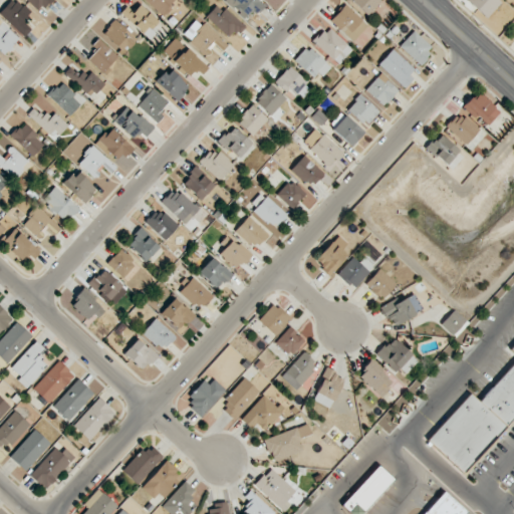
[(10,0),(0,11),(0,15),(23,37),(31,28),(24,22),(32,14),(16,0),(10,0)]
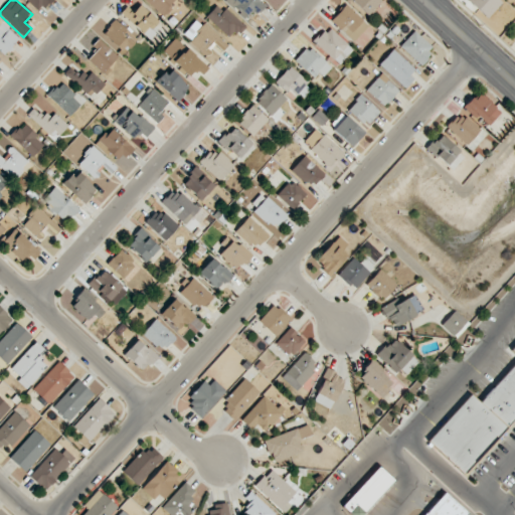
[(50,0),(26,0),(39,12),(50,0)]
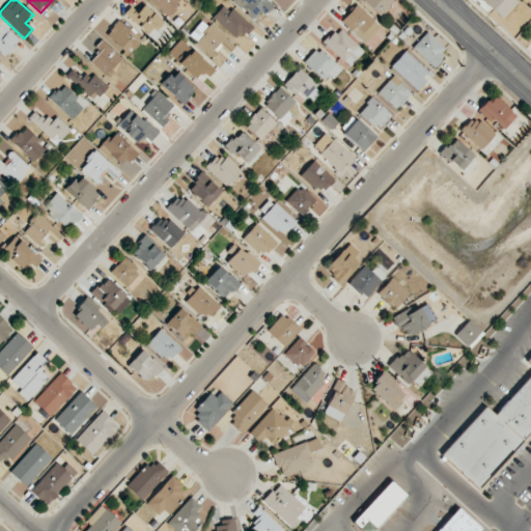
[(138,0),(126,14),(149,35),(163,21),(139,0),(138,0)]
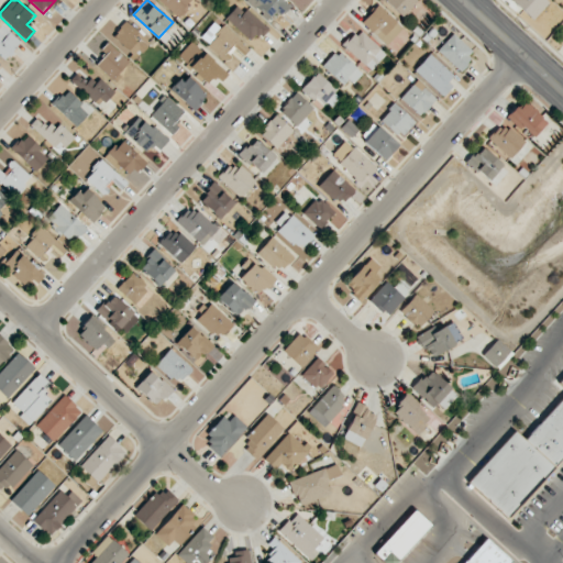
[(158,0),(177,17),(191,0),(158,0)]
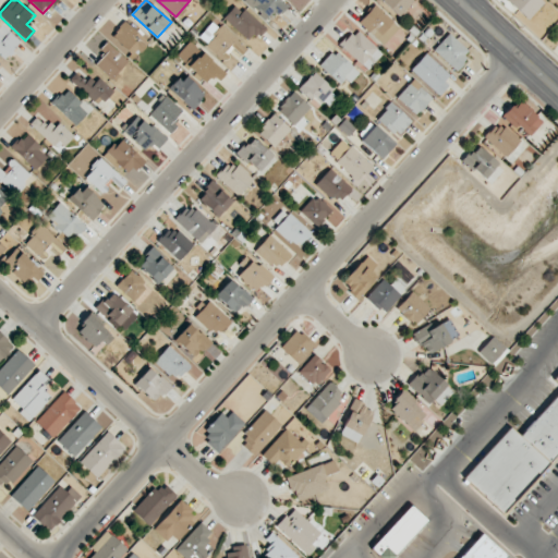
[(244,0),(267,23),(284,4),(280,0),(244,0)]
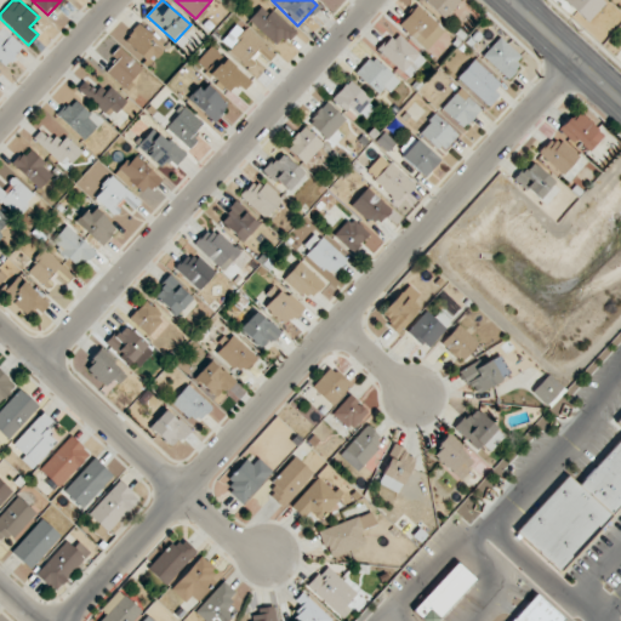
[(457,0),(423,0),(444,18),(460,1),(457,0)]
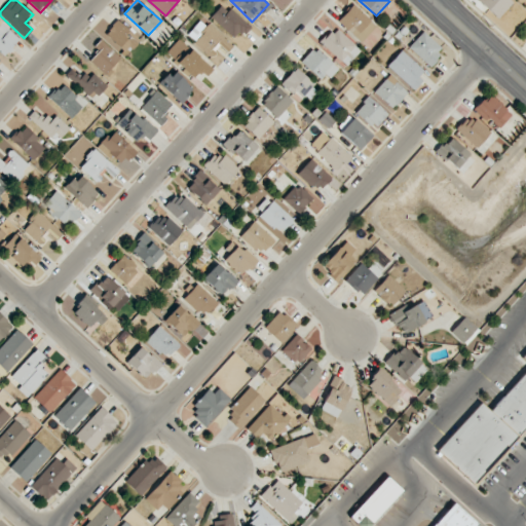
[(477,0),(497,19),(513,2),(510,0),(477,0)]
